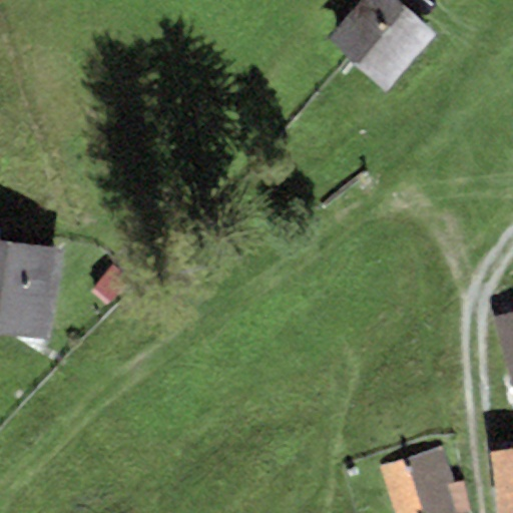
[(386,94),(434,35),(391,0),(363,0),(326,46),(386,94)]
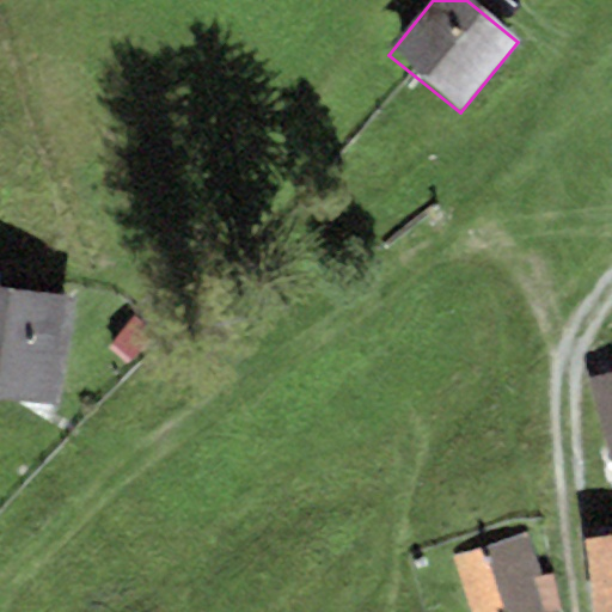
[(0,287),(0,396),(56,405),(73,299),(0,287)]
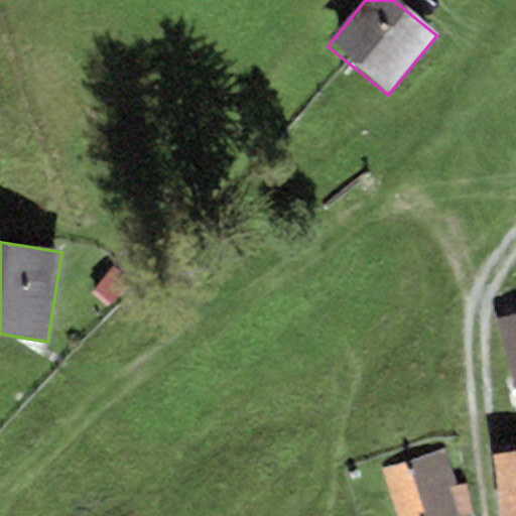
[(93,293),(109,303),(125,280),(109,270),(93,293)]
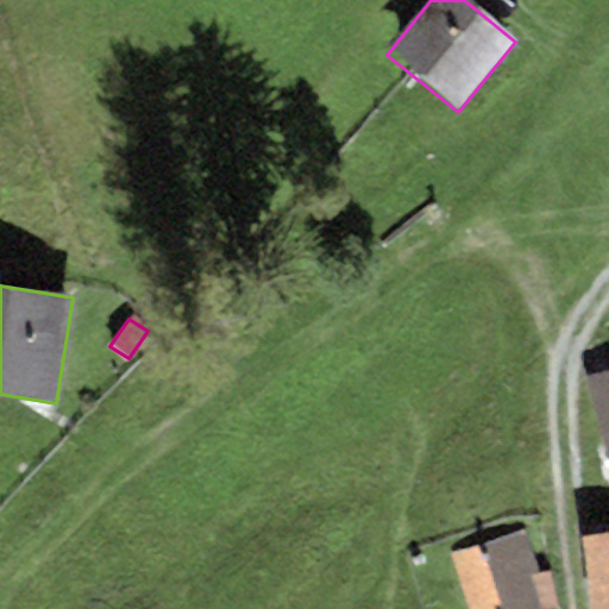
[(608,370),(584,377),(608,469),(608,370)]
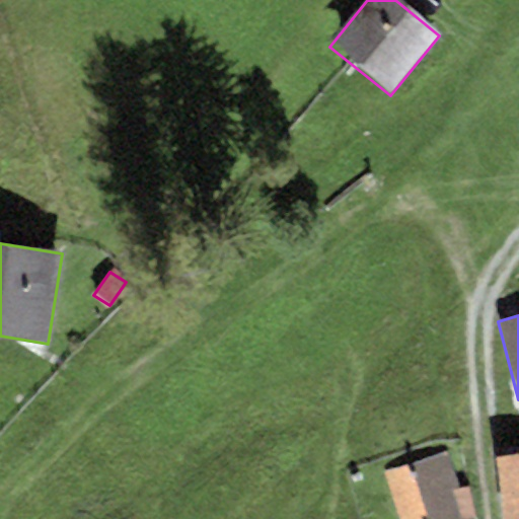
[(449,451),(437,455),(384,472),(398,518),(457,518),(449,492),(460,489),(449,451)]
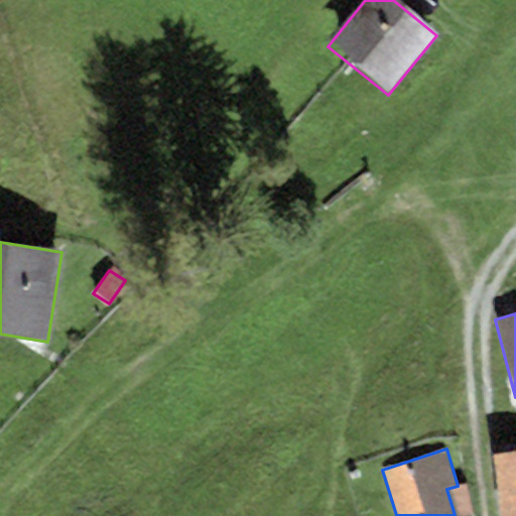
[(502,515),(515,515),(515,453),(495,456),(502,515)]
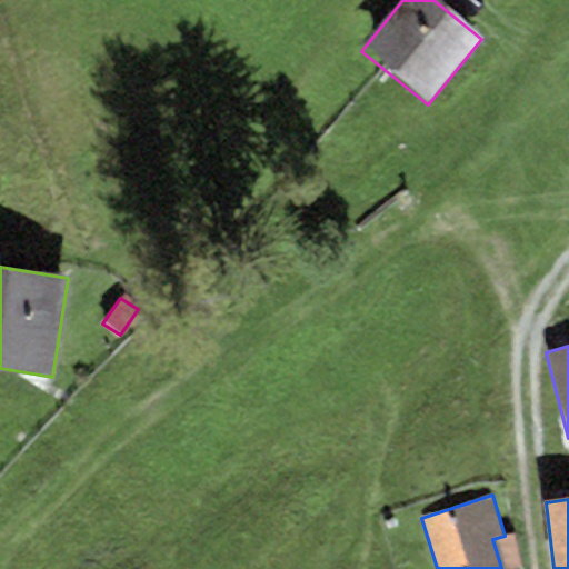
All buildings are outlined.
